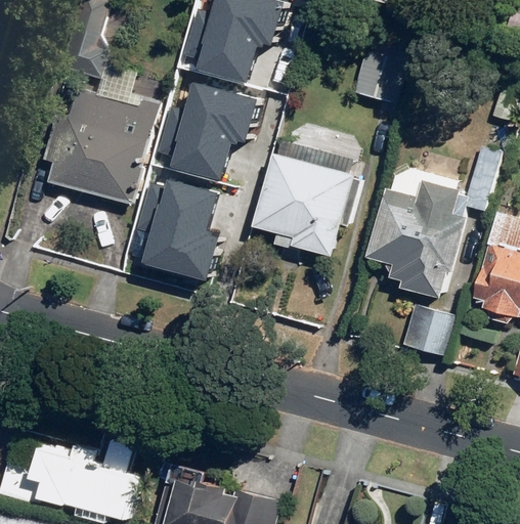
[(201,6),(189,54),(209,59),(207,67),(259,80),(268,45),(278,47),(290,1),(284,0),(221,0),(218,11),(201,6)]
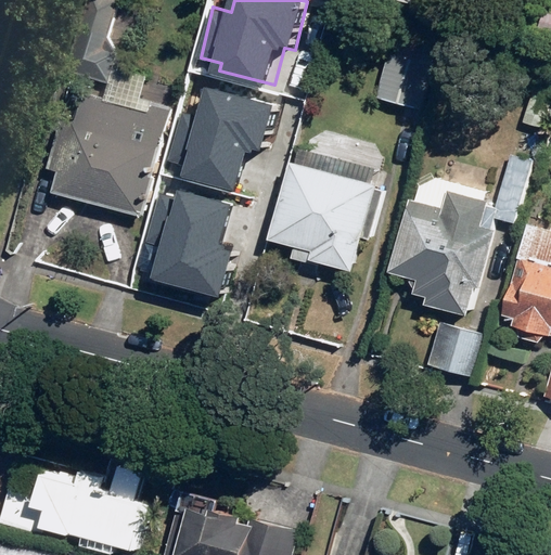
[(419,108),(436,44),(393,34),(376,98),(419,108)]
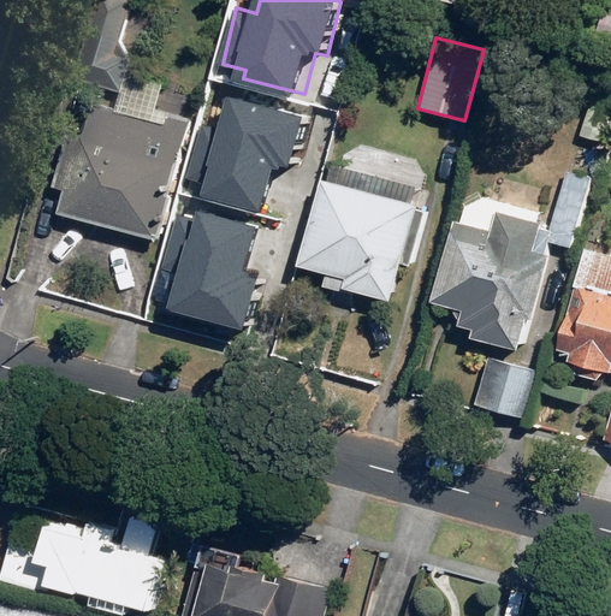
[(108,111),(72,101),(43,211),(154,241),(188,116),(170,111),(179,77),(108,58),(99,92),(112,95),(108,111)]
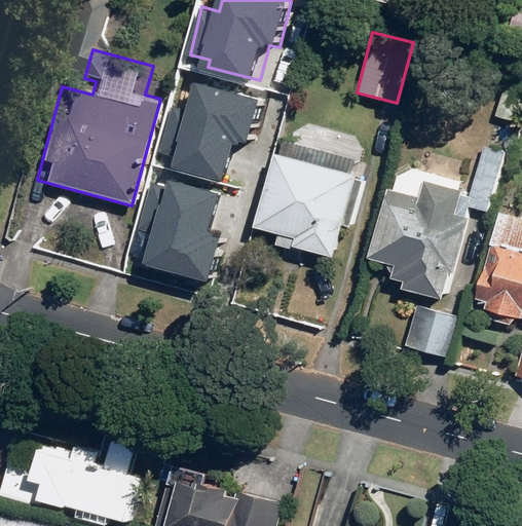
[(175,104),(162,152),(183,157),(181,164),(233,178),(241,143),(253,145),(264,99),(198,82),(192,108),(175,104)]
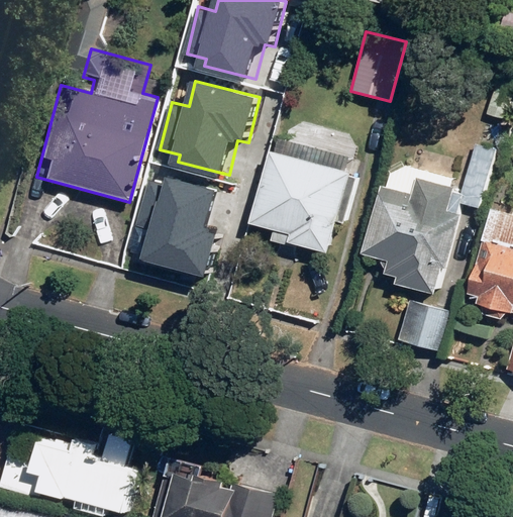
[(512,109),(512,85),(490,81),(482,118),(510,124),(512,109)]
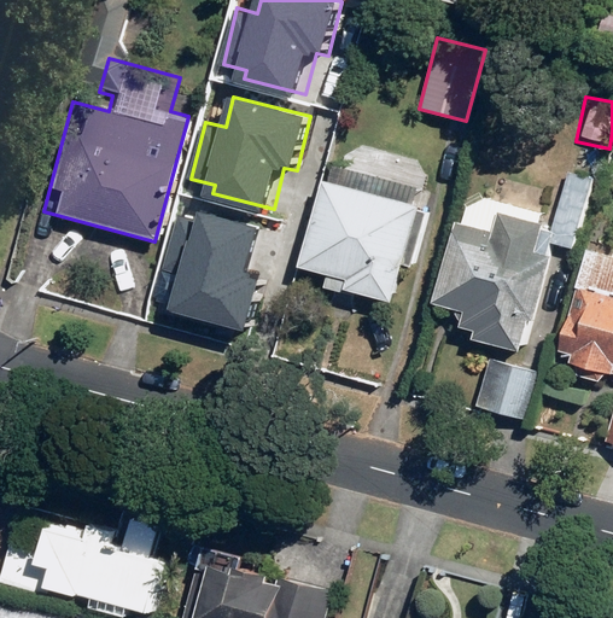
[(462,193),(430,304),(459,313),(455,327),(470,331),(466,340),(519,356),(550,246),(570,252),(593,178),(562,169),(548,219),(462,193)]
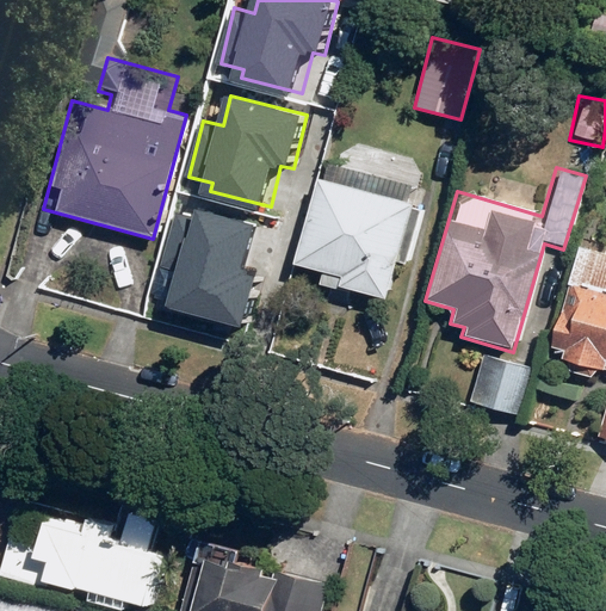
[(316,285),(385,302),(395,263),(407,265),(422,205),(315,178),(294,265),(320,271),(316,285)]
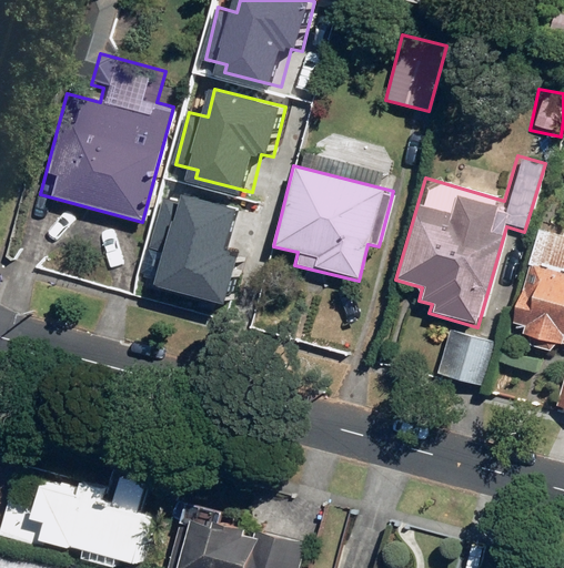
[(171,192),(155,247),(169,251),(160,283),(232,303),(245,254),(234,251),(245,212),(171,192)]
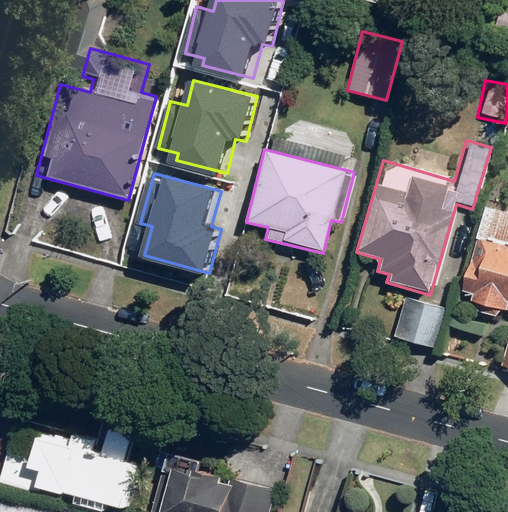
[(468,298),(467,304),(507,313),(507,210),(484,205),(462,296),(468,298)]
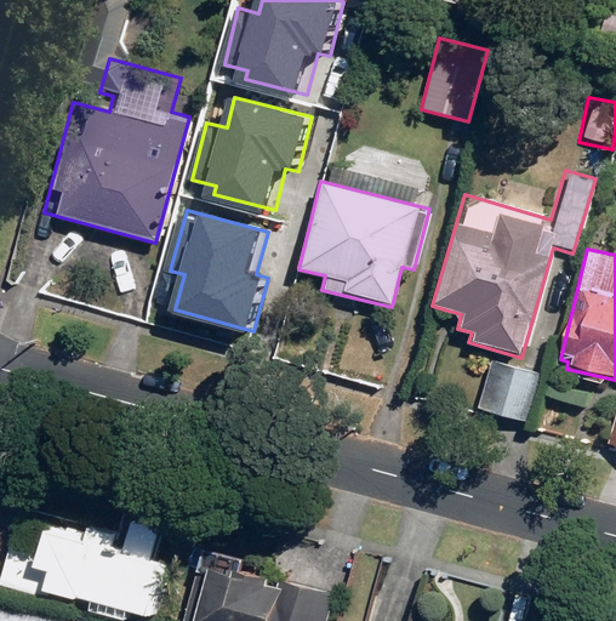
[(537,371),(489,359),(477,411),(525,422),(537,371)]
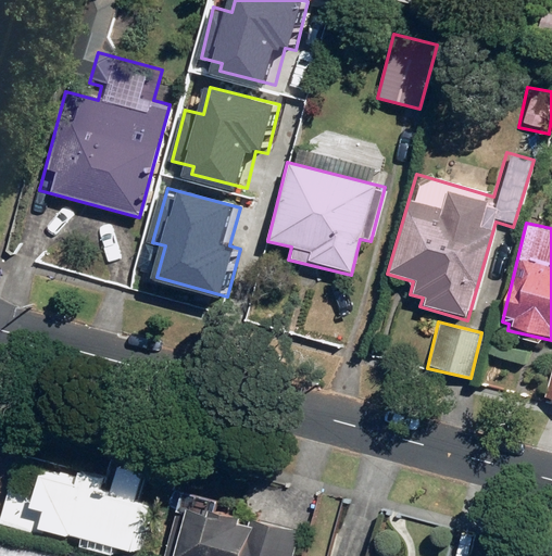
[(551,356),(541,399),(551,401),(551,356)]
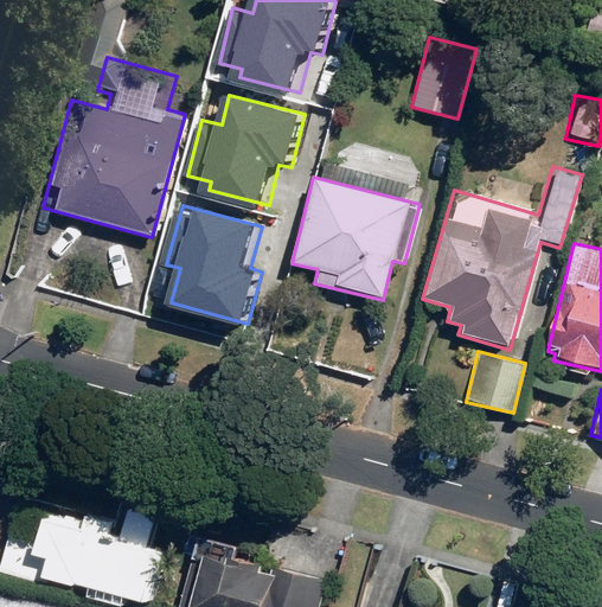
[(109,537),(114,519),(88,512),(85,518),(68,513),(66,517),(45,511),(40,531),(6,523),(0,543),(0,570),(29,579),(29,575),(76,588),(77,583),(149,602),(162,551),(109,537)]
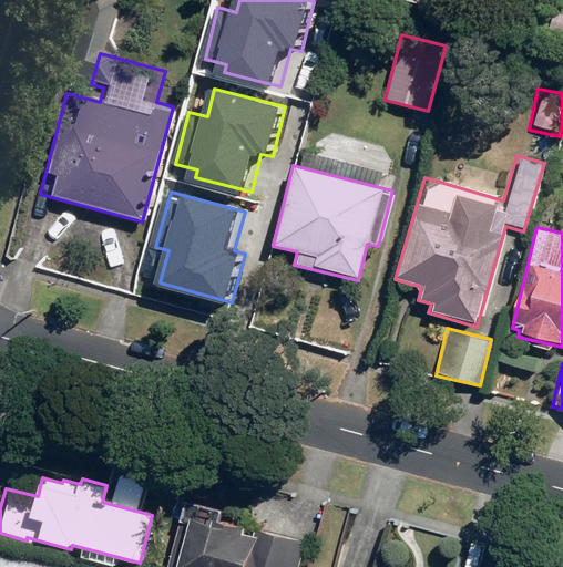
[(166,566),(295,566),(303,542),(260,529),(258,537),(244,534),(245,526),(214,517),(212,524),(181,516),(166,566)]
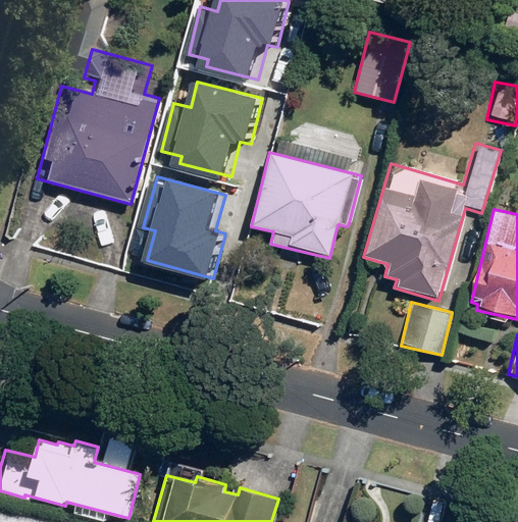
[(40,521),(0,512),(0,521),(40,521)]
